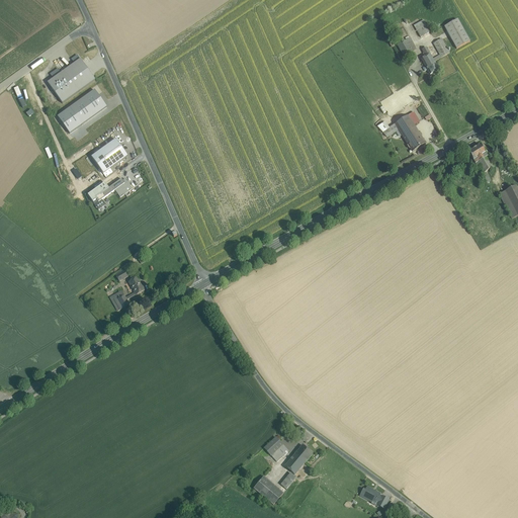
[(427,26),(423,20),(414,25),(417,31),(427,26)]
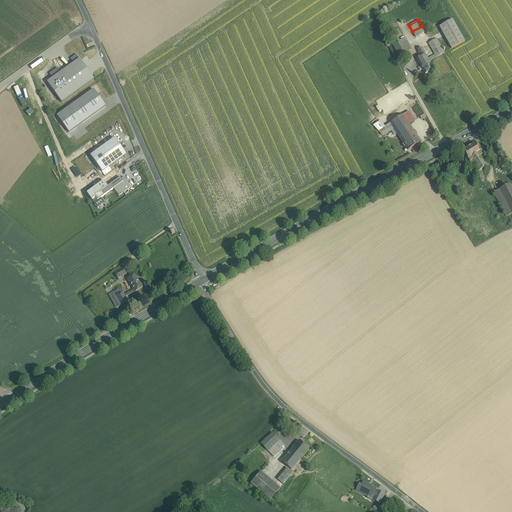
[(464,42),(452,20),(438,27),(451,49),(464,42)]
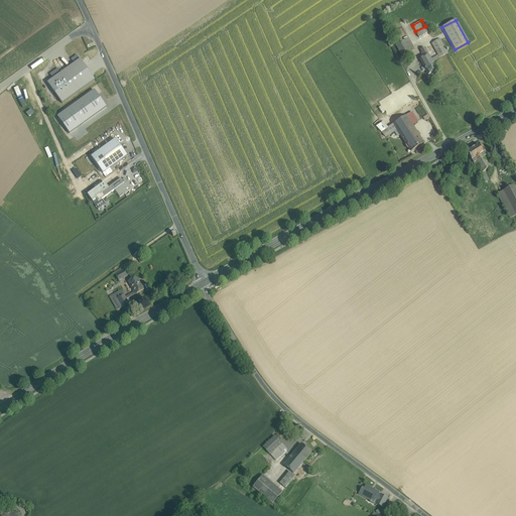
[(425,26),(415,31),(418,37),(428,32),(425,26)]
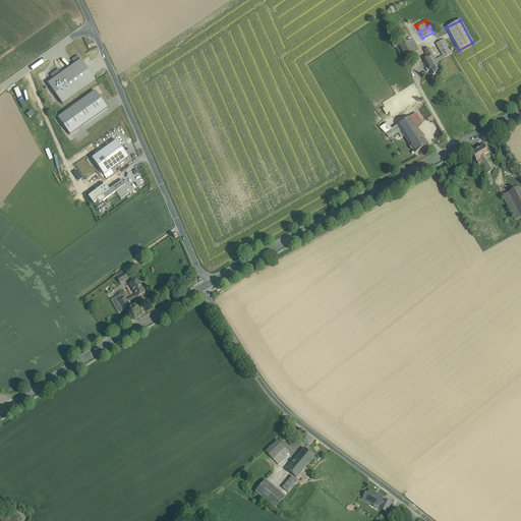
[(413,39),(400,46),(406,57),(419,50),(413,39)]
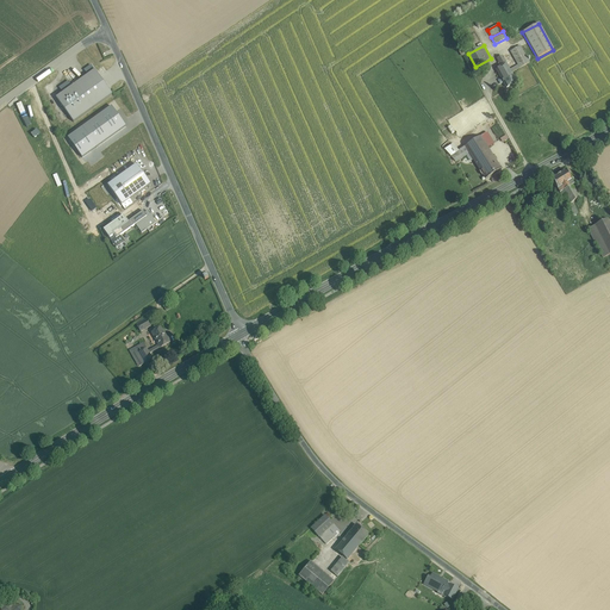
[(529,63),(520,45),(510,51),(517,66),(520,68),(529,63)]
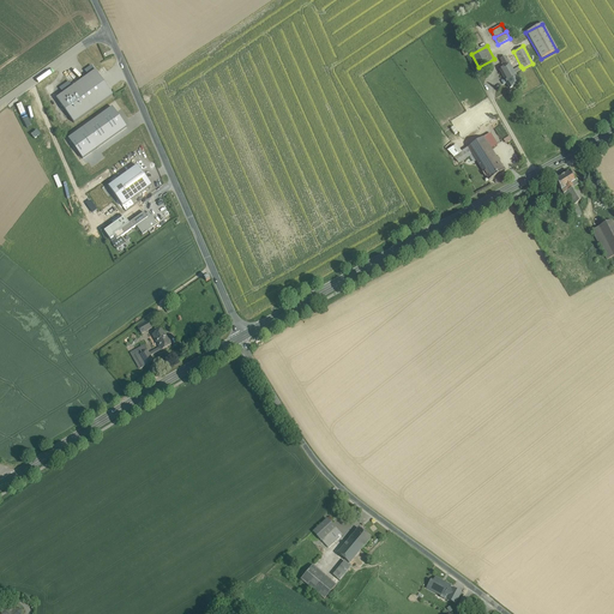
[(504,67),(499,70),(504,79),(515,74),(513,73),(512,71),(509,65),(504,67)]
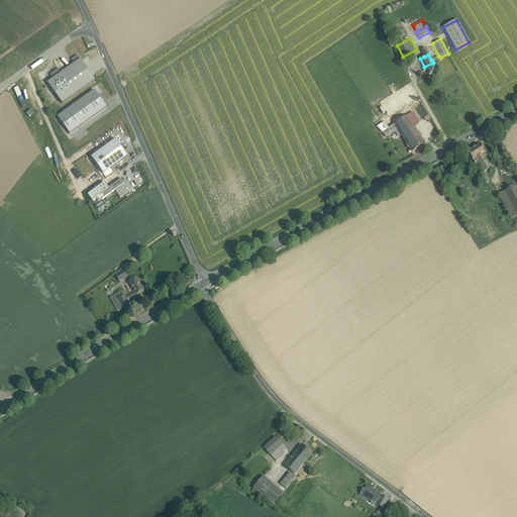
[(75,64),(61,74),(54,79),(47,84),(63,104),(95,81),(80,60),(75,64)]
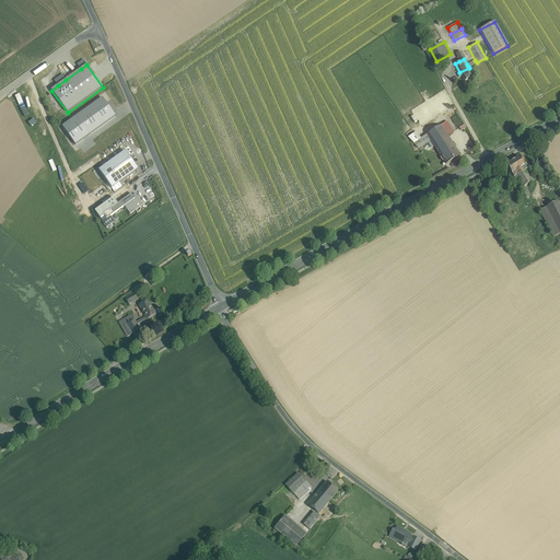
[(469,68),(459,72),(464,81),(474,76),(469,68)]
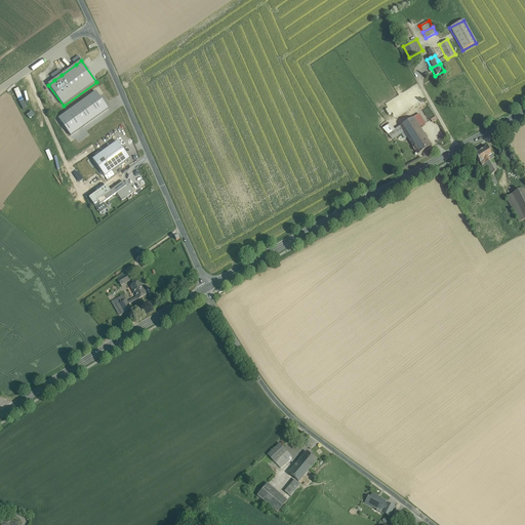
[(51,76),(54,80),(62,75),(58,71),(51,76)]
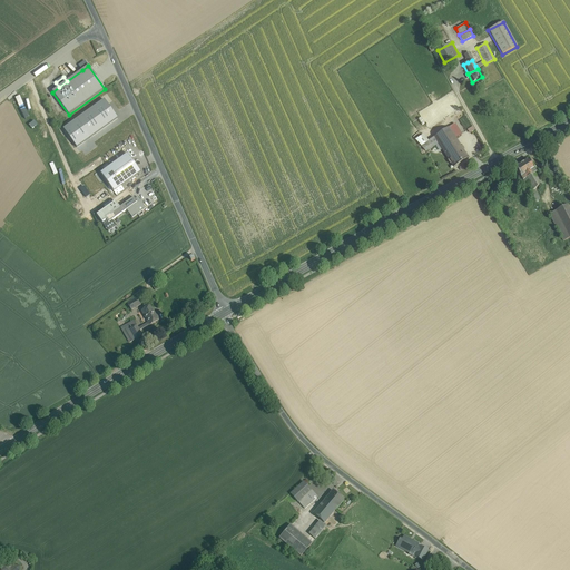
[(74,146),(117,120),(105,100),(61,127),(74,146)]
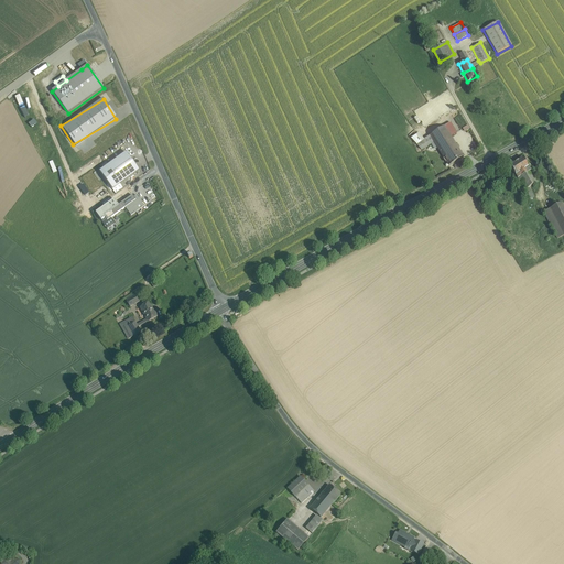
[(448,133),(454,130),(449,123),(444,127),(448,133)]
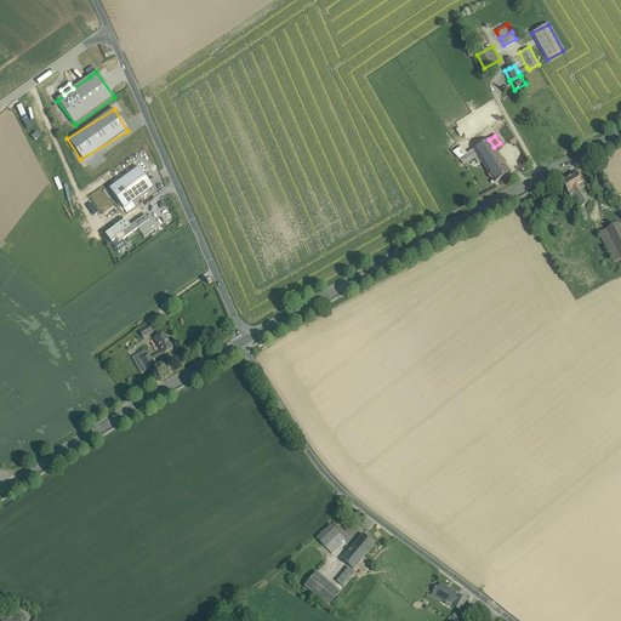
[(489,140),(473,149),(478,157),(480,161),(495,183),(511,172),(496,151),(494,147),(489,140)]
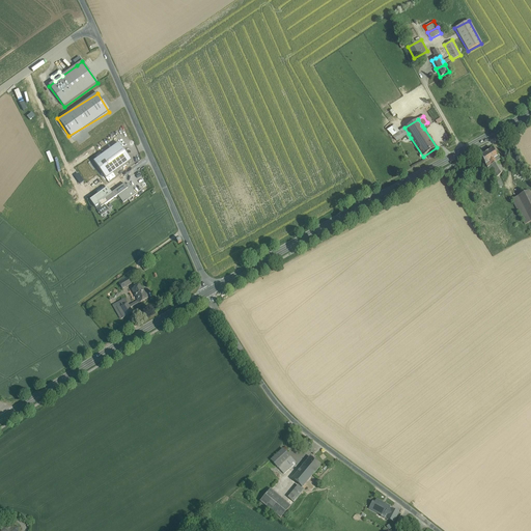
[(397,141),(406,136),(409,134),(404,128),(398,132),(394,126),(387,130),(397,141)]
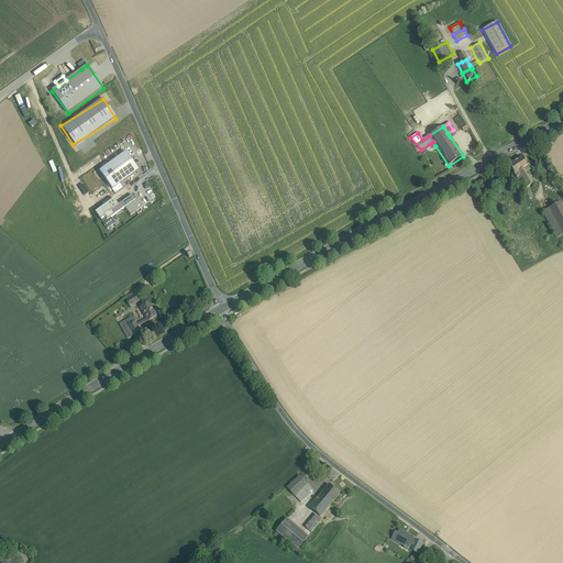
[(139,170),(127,153),(99,172),(112,189),(139,170)]
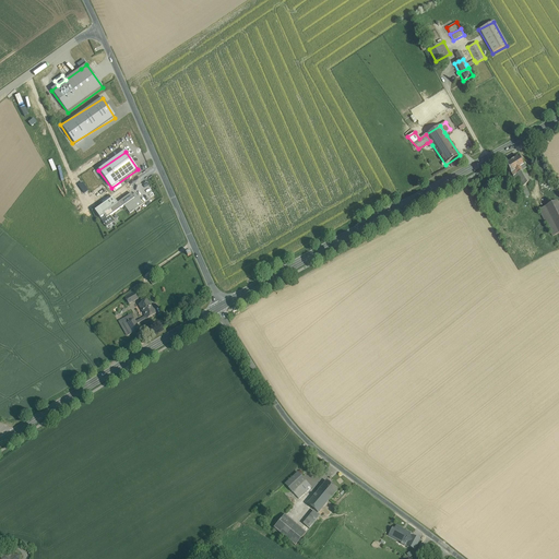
[(519,157),(506,165),(511,175),(524,166),(519,157)]
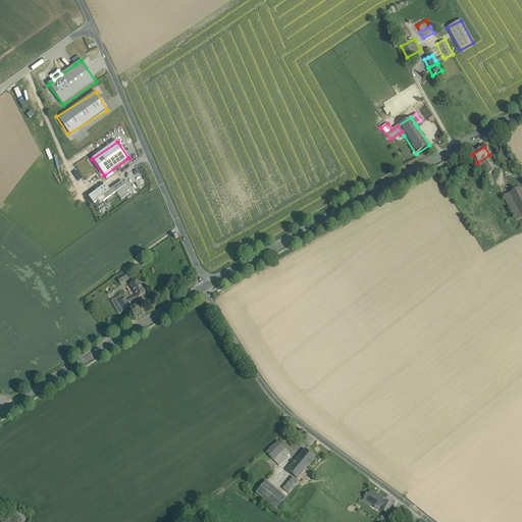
[(489,155),(477,163),(485,176),(489,174),(499,169),(489,155)]
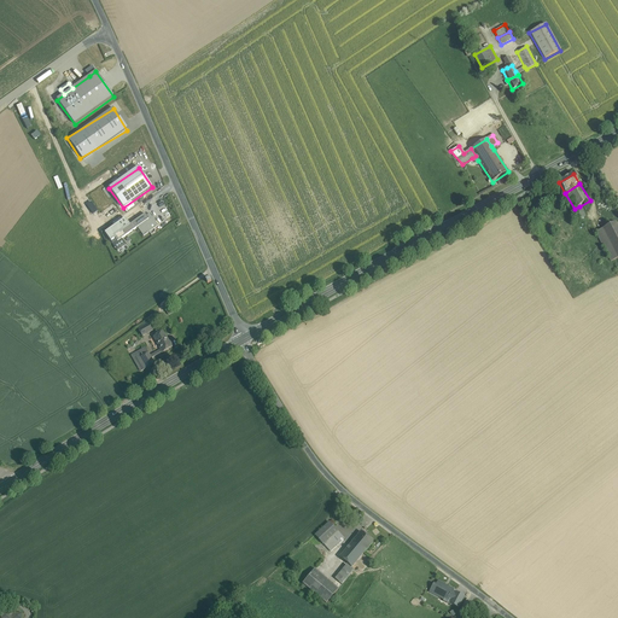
[(579,207),(575,209),(581,220),(586,216),(579,207)]
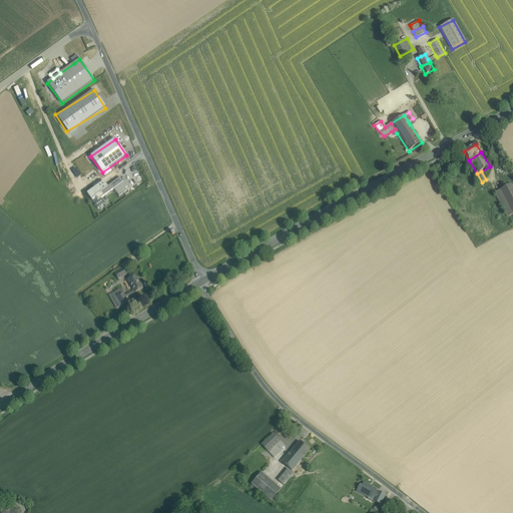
[(120,177),(110,185),(113,189),(123,182),(120,177)]
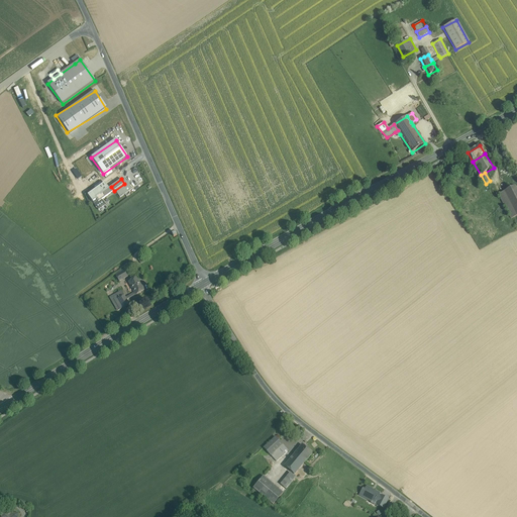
[(98,203),(109,195),(106,190),(102,185),(88,195),(94,204),(97,202),(98,203)]
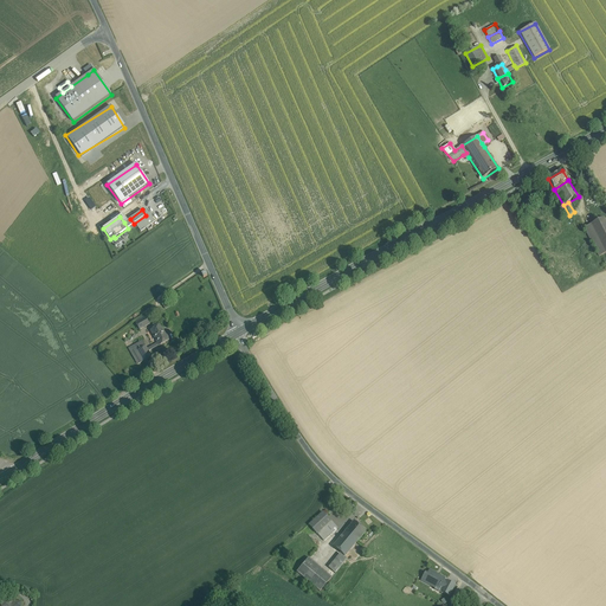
[(605,221),(604,218),(585,227),(599,257),(605,252),(605,221)]
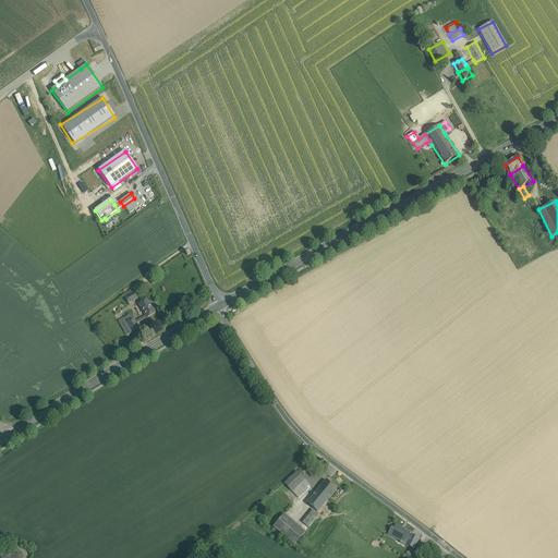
[(134,292),(125,298),(129,304),(138,299),(134,292)]
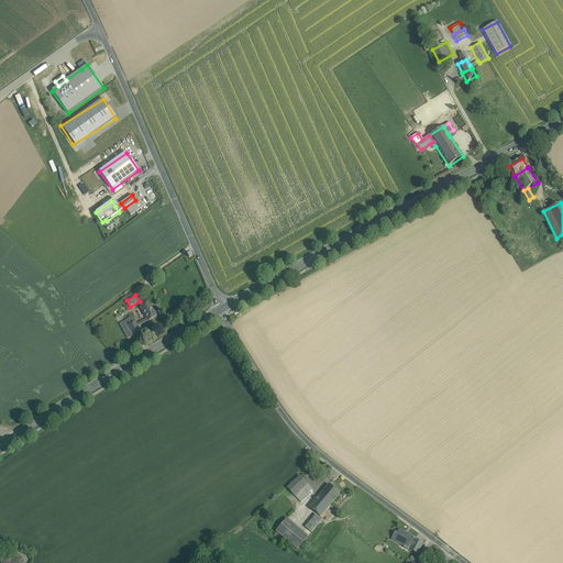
[(148,302),(140,308),(147,322),(157,317),(148,302)]
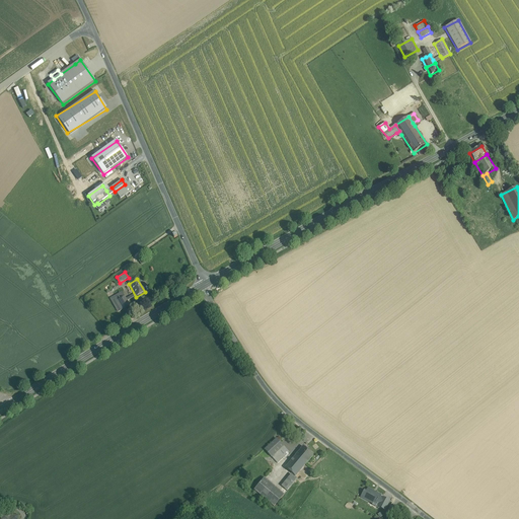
[(123,292),(116,296),(118,301),(125,297),(123,292)]
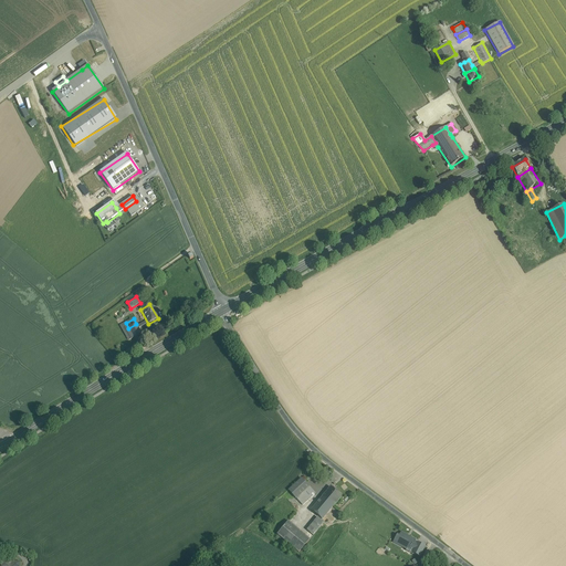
[(142,333),(136,324),(128,328),(134,337),(142,333)]
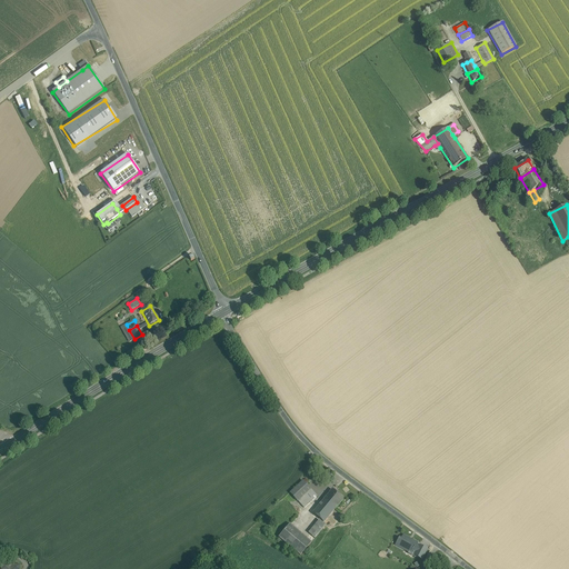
[(135,339),(129,330),(125,332),(130,342),(135,339)]
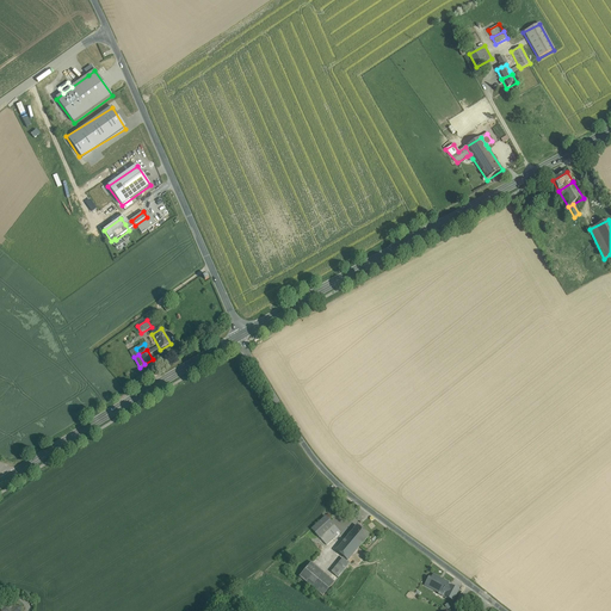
[(326,517),(312,529),(320,538),(334,525),(326,517)]
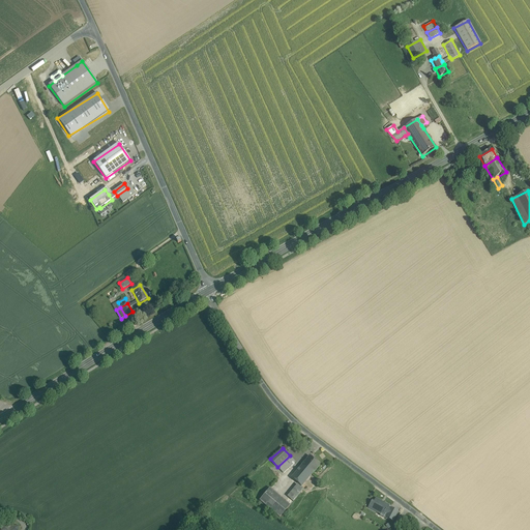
[(290,455),(277,467),(284,473),(295,462),(290,455)]
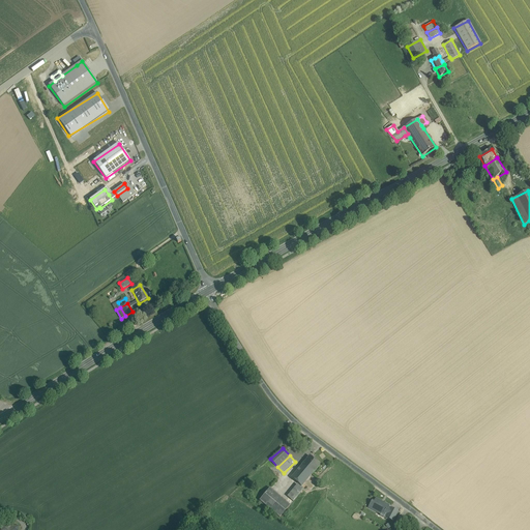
[(310,455),(291,477),(301,487),(320,465),(310,455)]
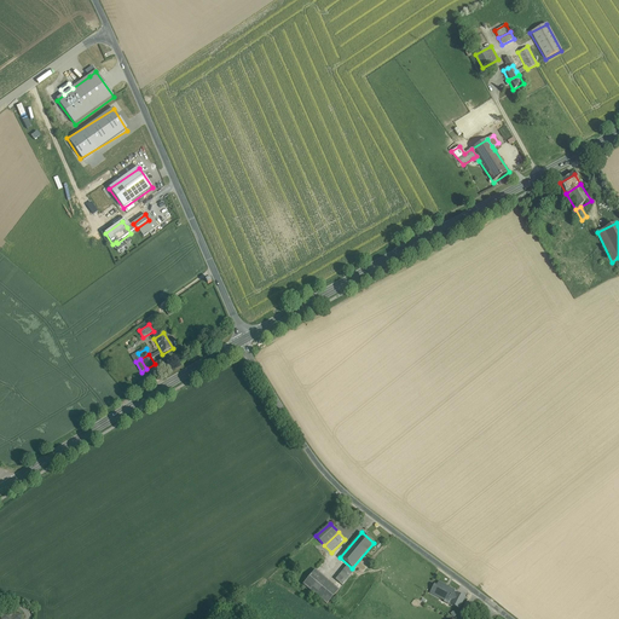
[(347,567),(336,580),(342,585),(354,572),(347,567)]
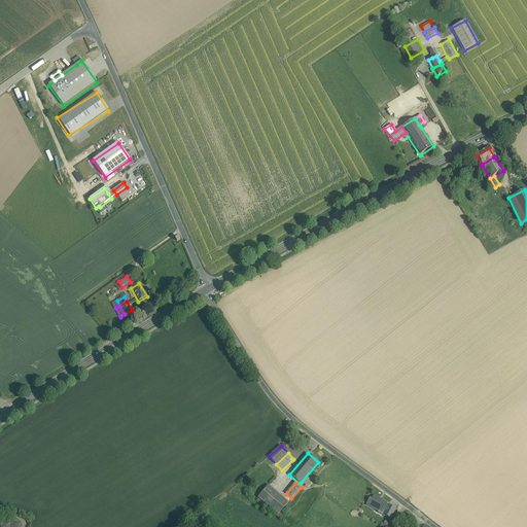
[(288,502),(269,486),(258,497),(278,515),(288,502)]
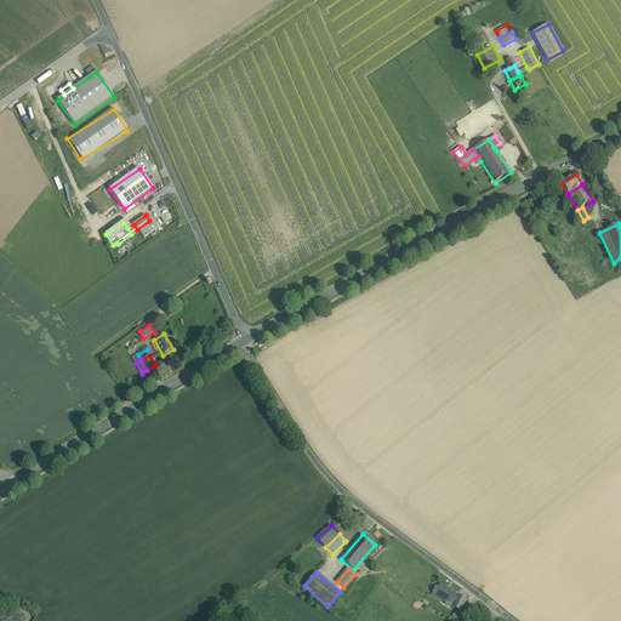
[(448,588),(440,585),(438,588),(436,587),(432,594),(446,602),(450,603),(451,602),(454,603),(457,597),(455,594),(456,592),(449,590),(449,591),(446,590),(448,588)]
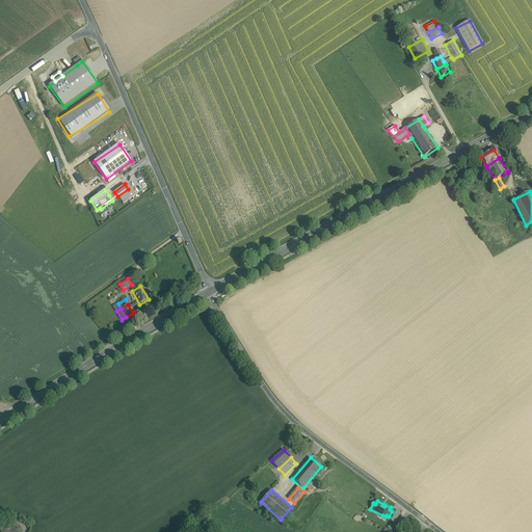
[(399,513),(393,509),(392,511),(389,516),(388,519),(394,523),(399,513)]
